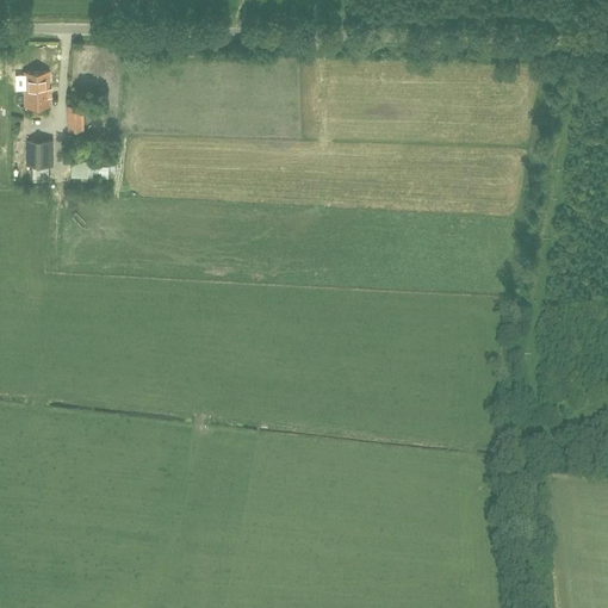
[(28,110),(51,110),(51,74),(26,75),(28,110)]
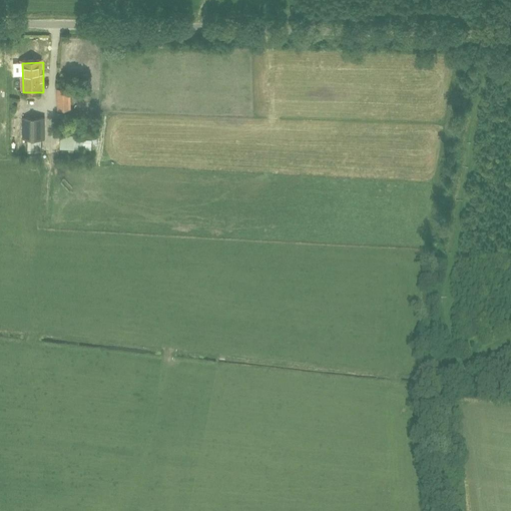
[(72,91),(59,91),(60,113),(72,112),(72,91)]
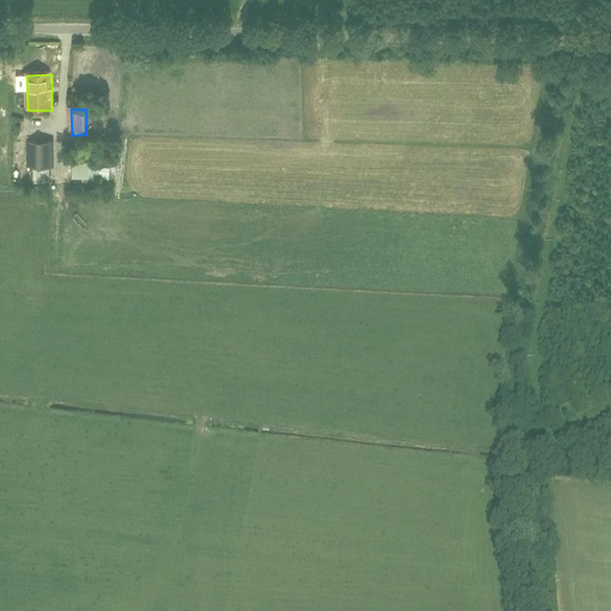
[(71,138),(71,147),(84,147),(84,138),(71,138)]
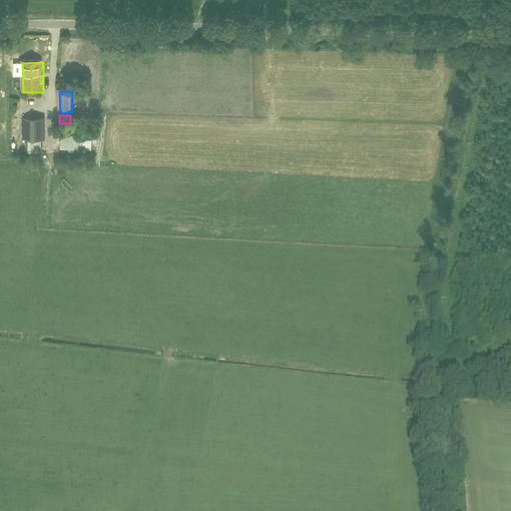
[(45,120),(24,120),(24,141),(45,141),(45,120)]
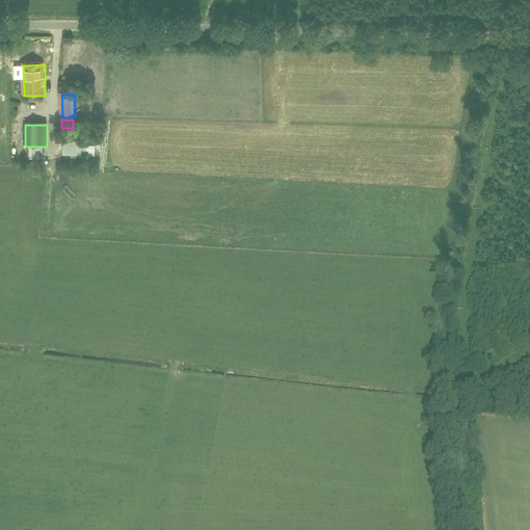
[(64,141),(63,156),(79,157),(79,142),(64,141)]
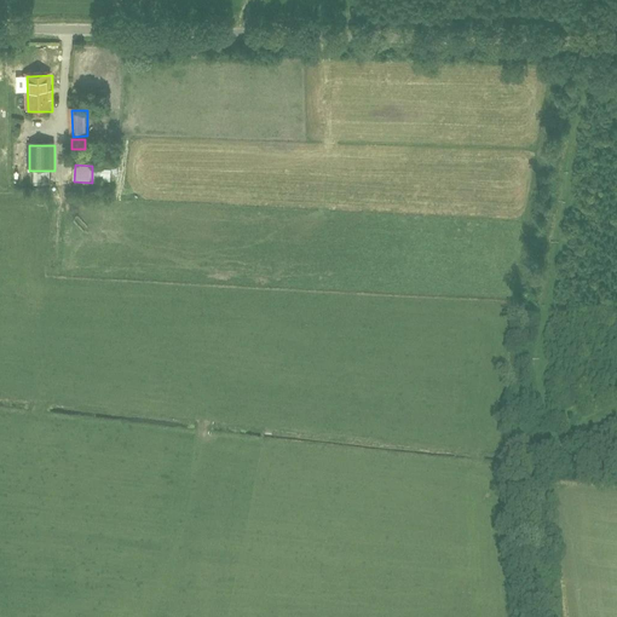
[(96,166),(94,178),(109,178),(109,166),(96,166)]
